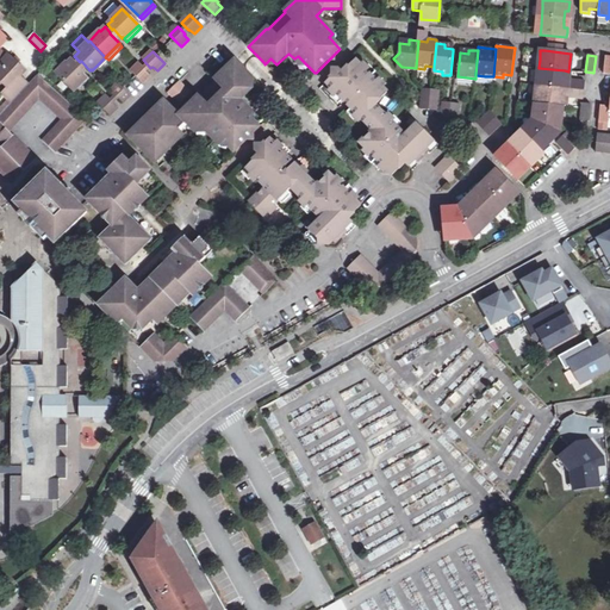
[(13,104),(29,86),(20,78),(25,73),(10,56),(7,58),(0,66),(0,81),(8,89),(2,94),(10,100),(13,104)]
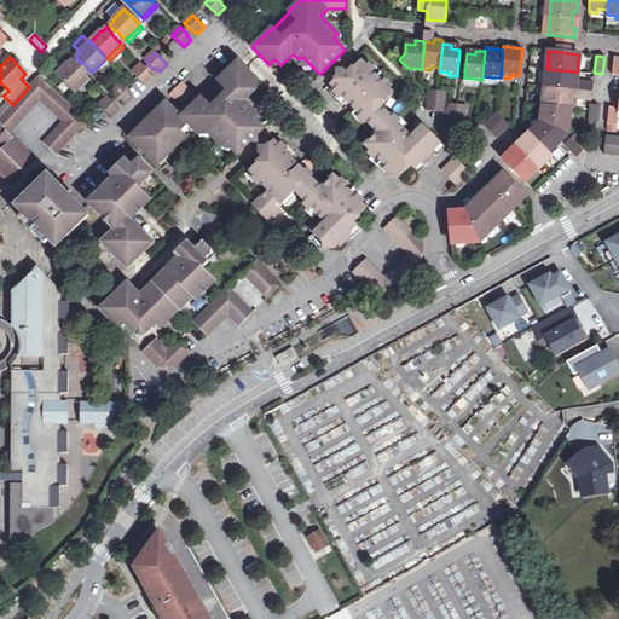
[(106,58),(93,71),(97,74),(110,61),(106,58)]
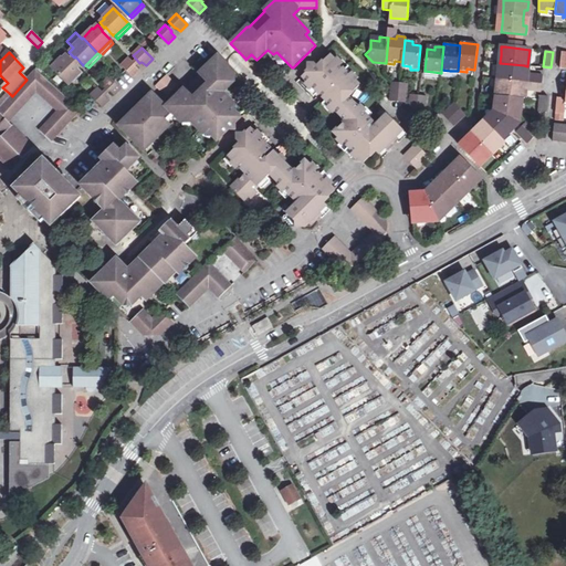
[(61,59),(52,67),(66,83),(80,71),(79,70),(80,69),(72,61),(72,60),(66,54),(62,59),(61,59)]
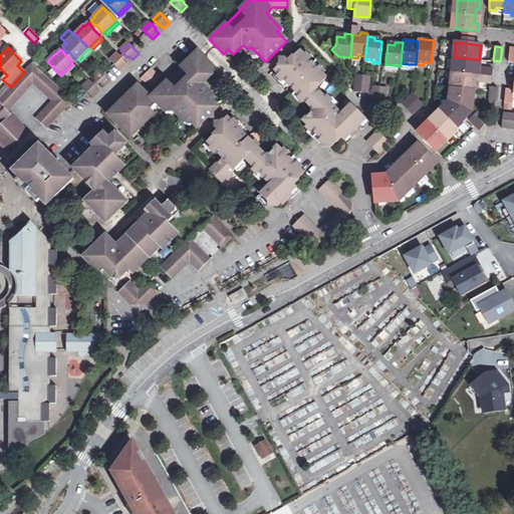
[(117,123),(129,135),(140,124),(145,119),(147,122),(156,114),(149,106),(155,100),(166,111),(171,107),(185,121),(188,118),(198,129),(218,108),(210,99),(210,97),(208,95),(205,92),(208,89),(203,84),(212,75),(208,69),(212,65),(211,64),(198,51),(189,60),(182,67),(183,67),(169,82),(167,81),(166,82),(152,68),(142,78),(144,79),(147,82),(142,87),(139,84),(125,97),(130,100),(118,111),(124,116),(117,123)]
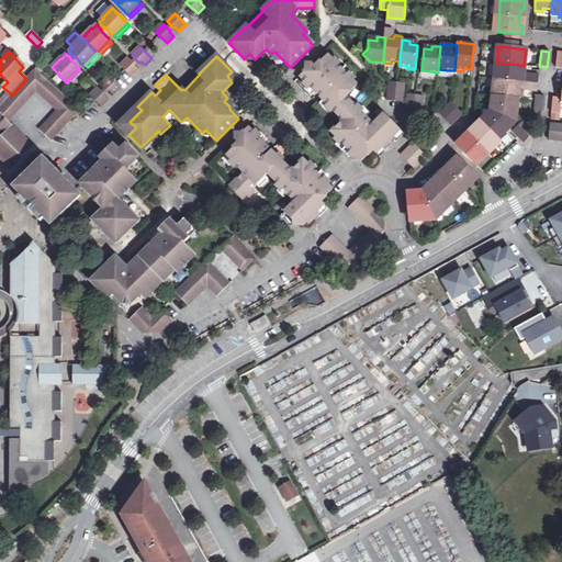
[(358,105),(355,108),(346,98),(357,87),(352,81),(332,60),(327,56),(316,67),(313,64),(301,77),(305,81),(302,85),(313,94),(315,92),(327,81),(335,89),(323,100),(321,103),(330,113),(334,111),(344,121),(332,132),(337,137),(356,156),(361,161),(368,155),(373,150),(375,154),(401,130),(385,114),(373,126),(361,137),(355,130),(366,119),(369,115),(358,105)]
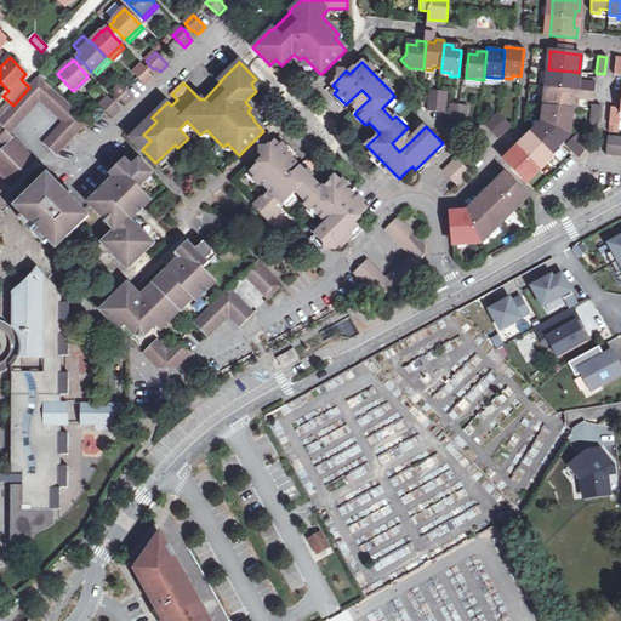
[(149,73),(151,73),(143,64),(135,73),(140,78),(147,85),(154,78),(149,73)]
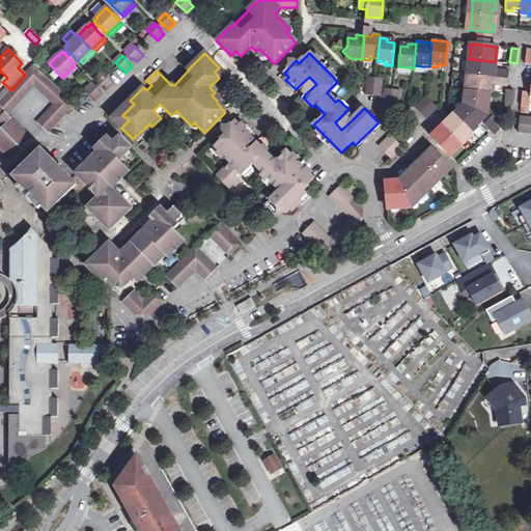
[(317,55),(313,57),(333,77),(336,74),(317,55)]
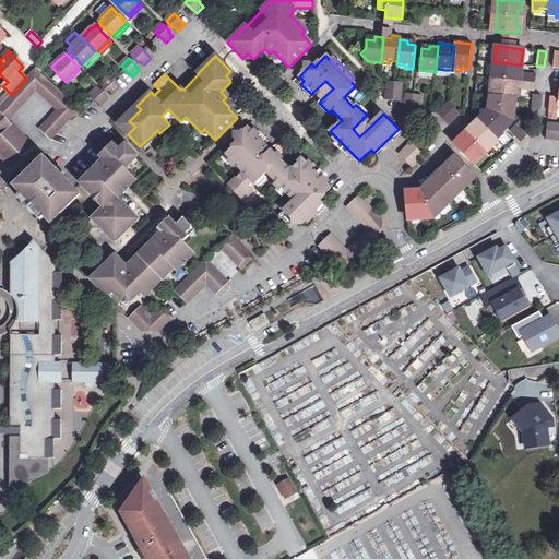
[(518,64),(494,62),(491,79),(536,83),(537,74),(532,73),(520,73),(521,66),(518,64)]
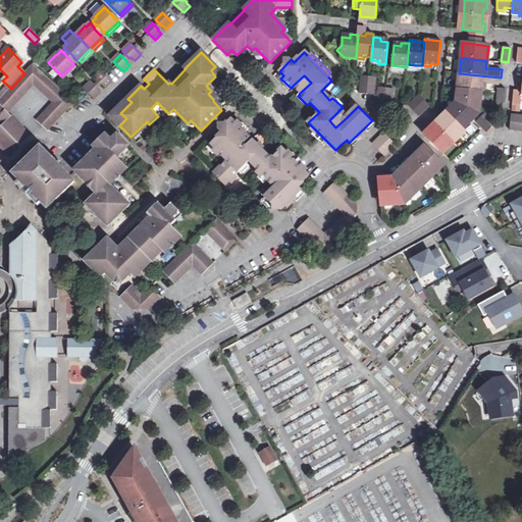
[(0,100),(0,104),(7,112),(34,85),(62,111),(72,100),(33,64),(24,73),(11,89),(0,100)]
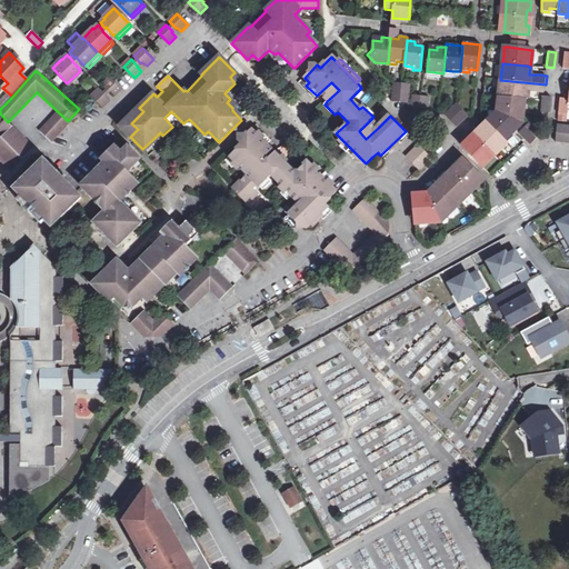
[(80,71),(67,83),(70,87),(83,75),(80,71)]
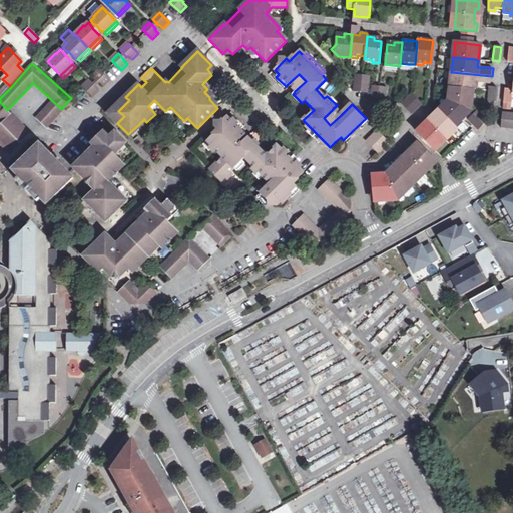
[(115,78),(120,71),(112,66),(107,73),(115,78)]
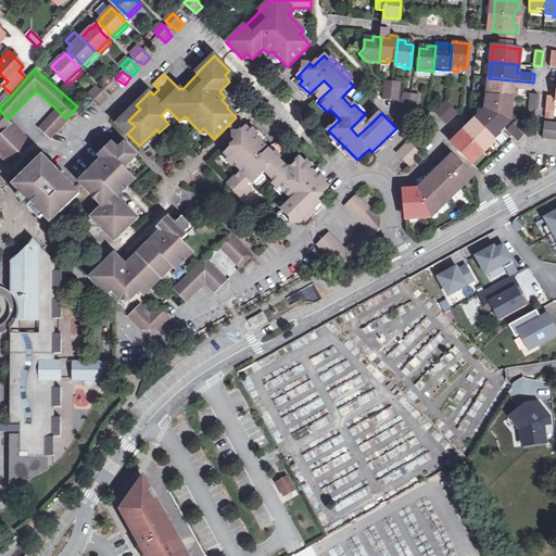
[(119,87),(113,80),(109,76),(101,84),(108,91),(109,90),(113,93),(119,87)]
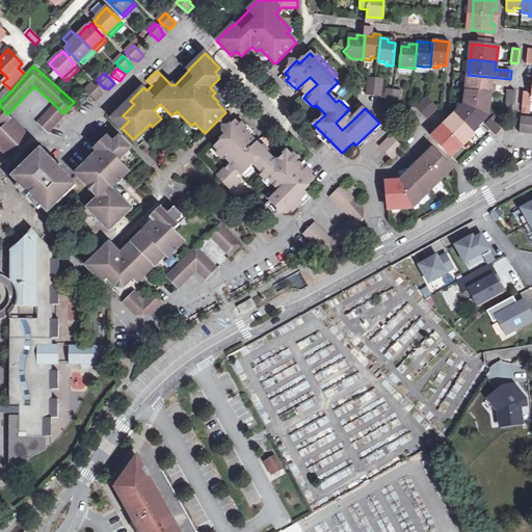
[(485,92),(489,92),(490,85),(509,86),(510,79),(468,75),(466,90),(485,92)]
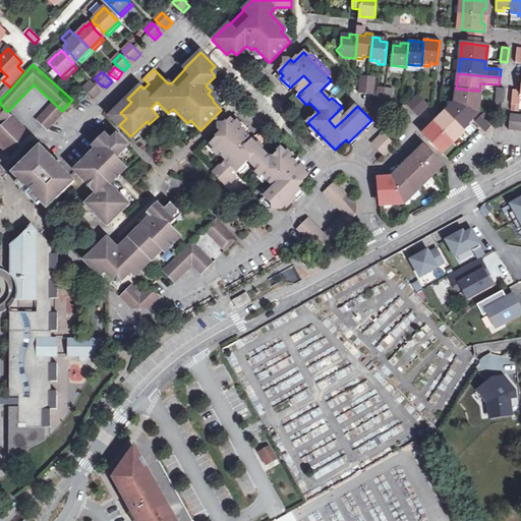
[(299,93),(310,82),(303,75),(292,85),(295,88),(299,93)]
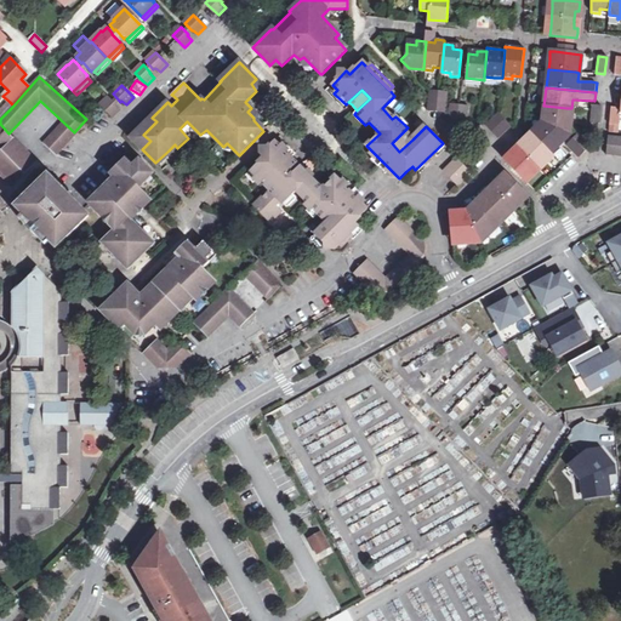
[(437,112),(446,113),(448,93),(439,92),(439,95),(429,93),(428,100),(428,110),(437,112)]
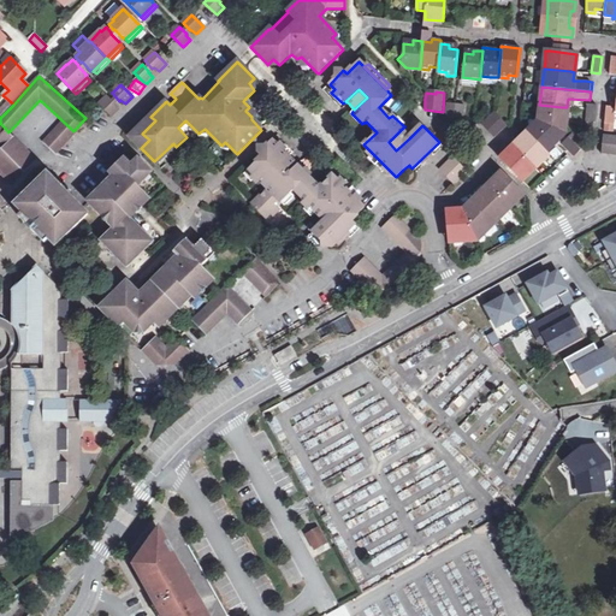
[(114,105),(116,105),(108,96),(100,105),(105,110),(112,117),(119,110),(114,105)]
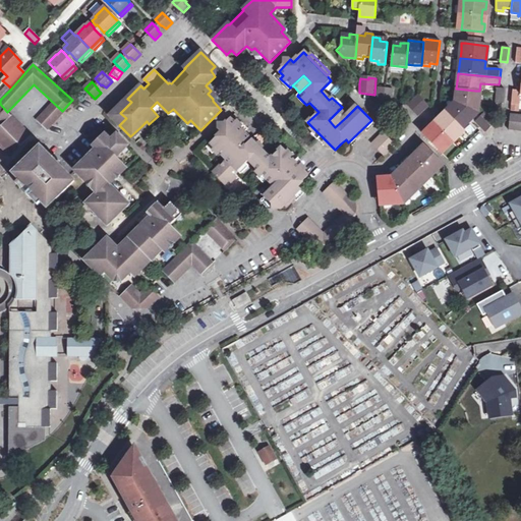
[(0,100),(11,89),(8,85),(0,94),(0,100)]
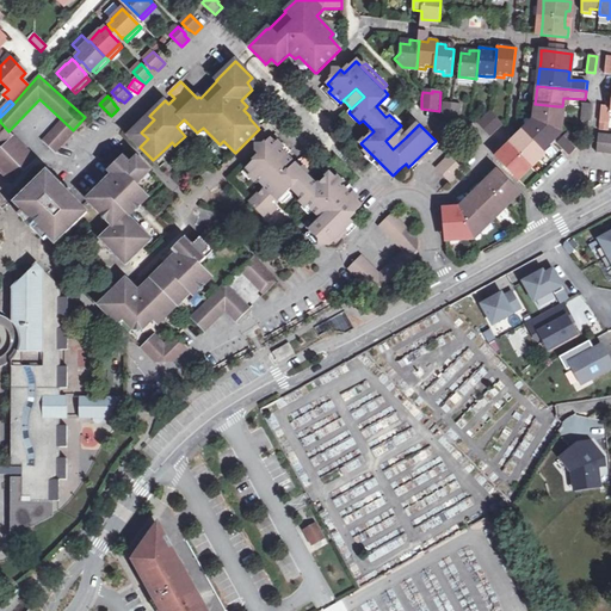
[(442,119),(460,121),(461,105),(443,103),(442,111),(442,119)]
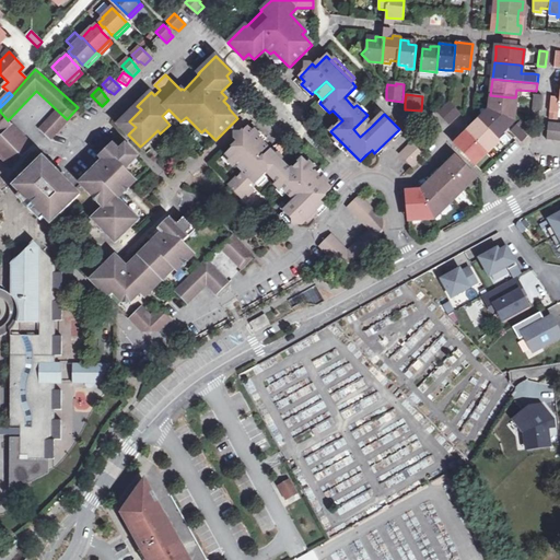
[(492,112),(509,119),(511,106),(511,97),(490,95),(490,103),(493,104),(492,112)]
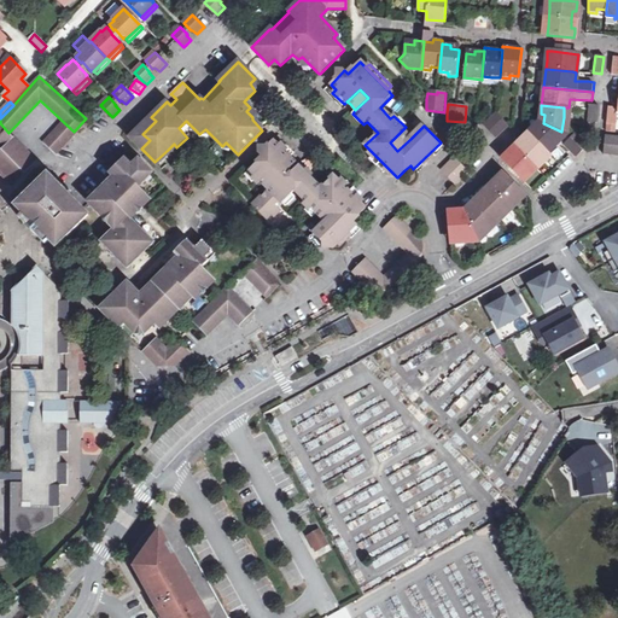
[(588,122),(596,123),(599,106),(590,105),(589,110),(588,122)]
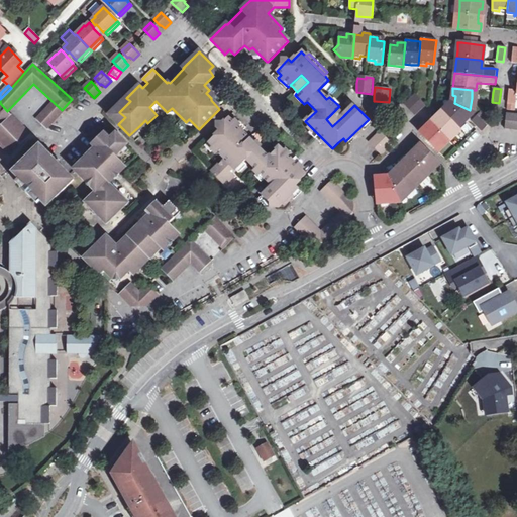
[(507,104),(507,106),(515,107),(516,97),(516,94),(516,90),(509,90),(507,104)]
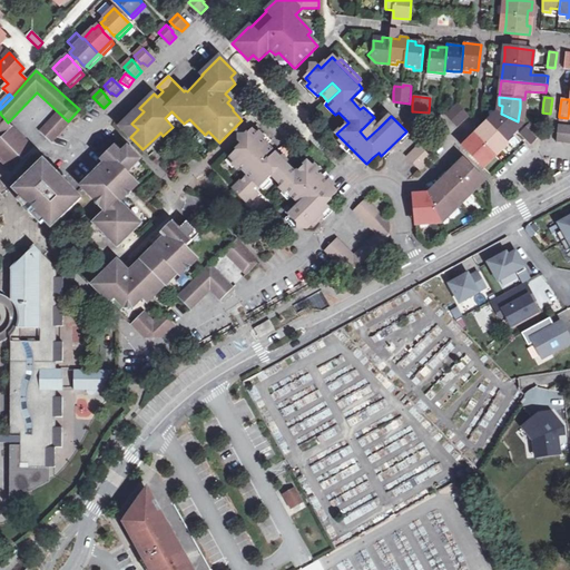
[(458,127),(469,116),(463,110),(457,104),(445,115),(458,127)]
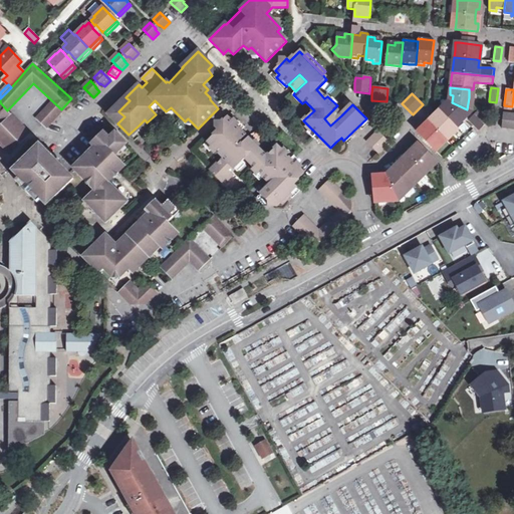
[(108,113),(117,123),(124,116),(118,111),(130,100),(125,97),(108,113)]
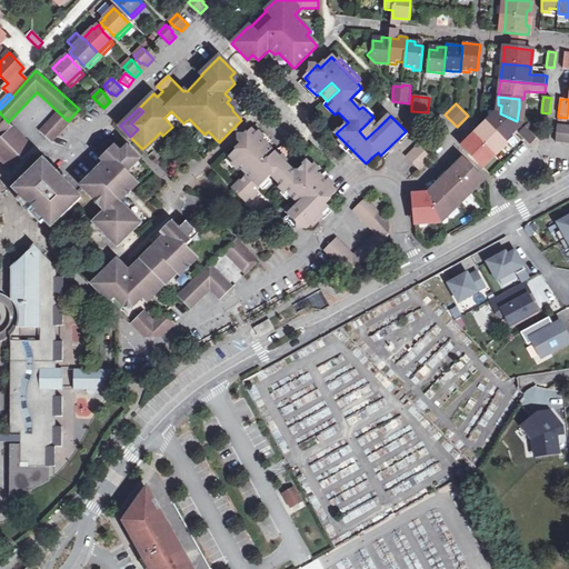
[(0,160),(11,171),(22,160),(1,138),(12,128),(8,122),(0,113),(0,160)]
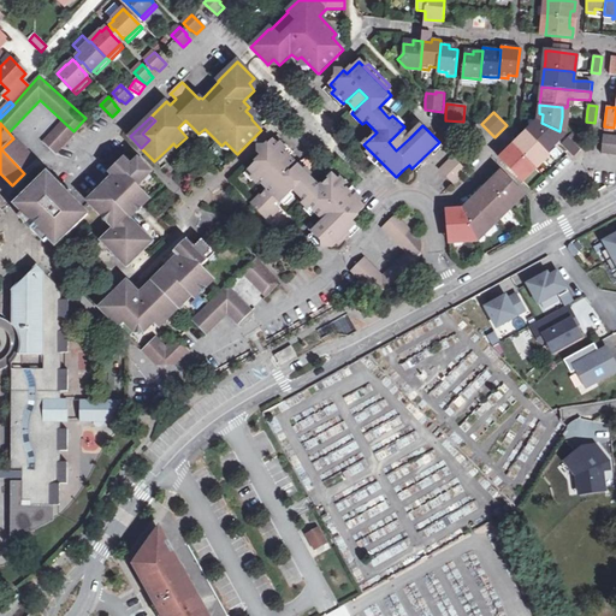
[(542,149),(549,143),(560,131),(542,123),(537,129),(533,125),(526,132),(542,149)]
